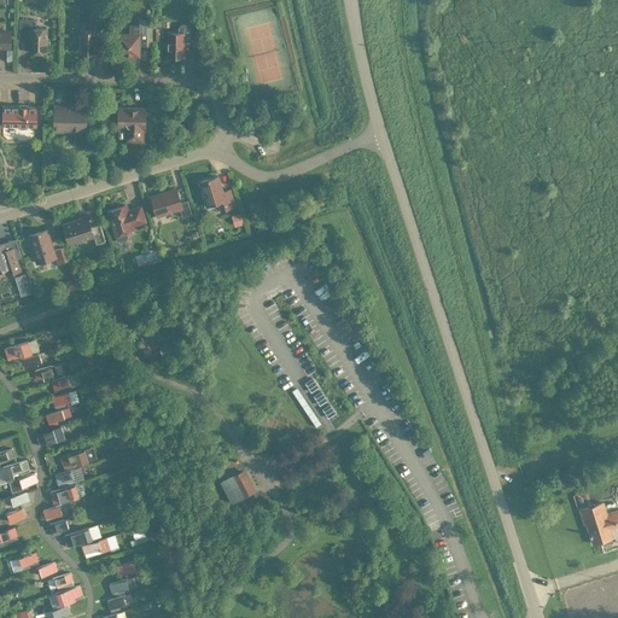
[(29,51),(46,52),(46,28),(35,27),(35,18),(18,18),(18,36),(29,36),(29,51)]
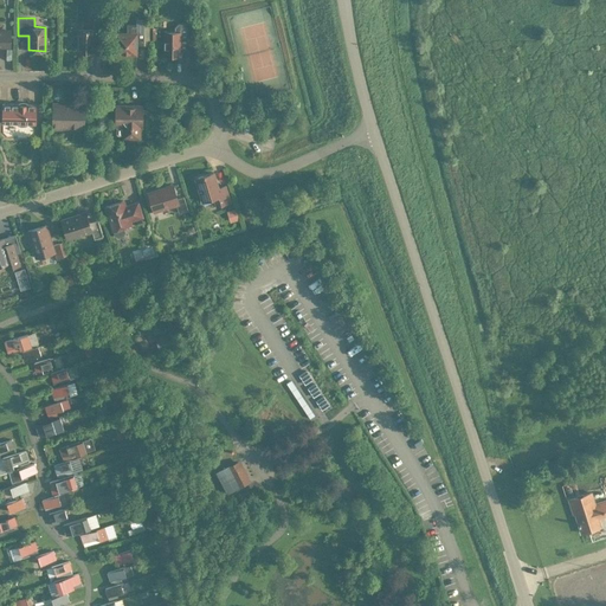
[(77,51),(94,51),(94,37),(102,37),(102,18),(94,18),(94,30),(77,28),(77,51)]
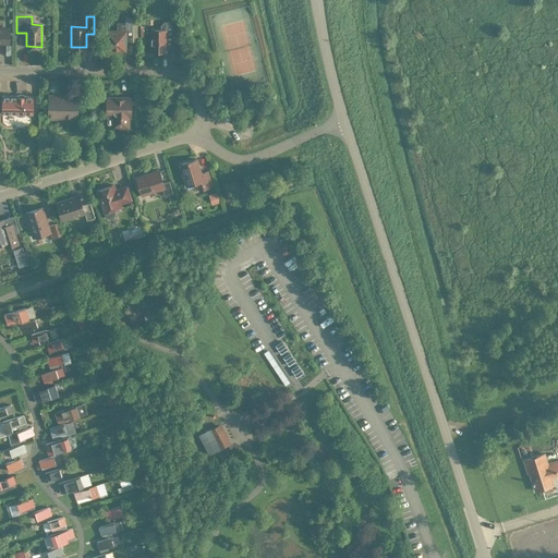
[(132,39),(132,16),(125,16),(125,22),(117,22),(117,29),(106,29),(106,49),(125,50),(125,39),(132,39)]
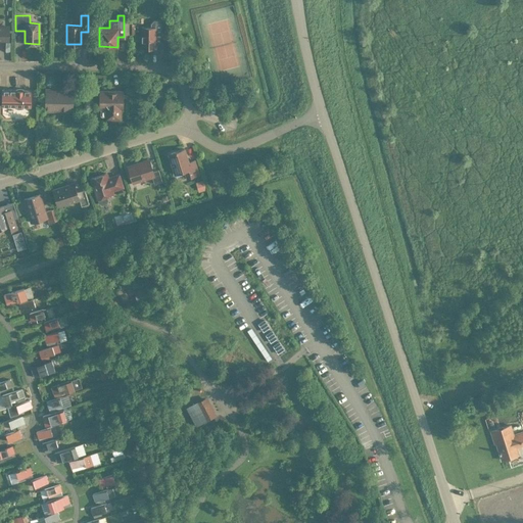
[(161,43),(161,19),(153,19),(150,22),(150,27),(141,27),(141,47),(144,47),(148,51),(151,47),(155,47),(155,43),(161,43)]
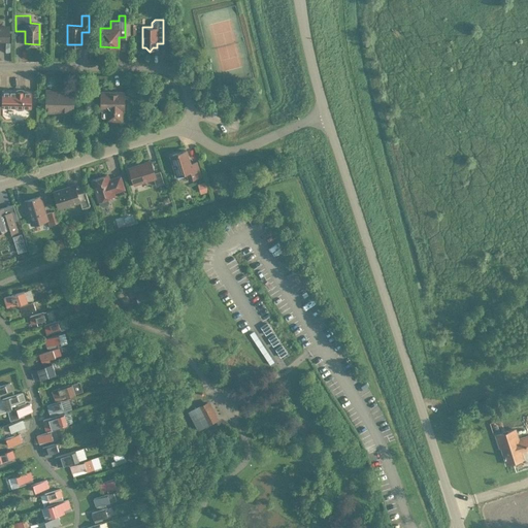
[(0,41),(8,41),(8,24),(0,24),(0,41)]
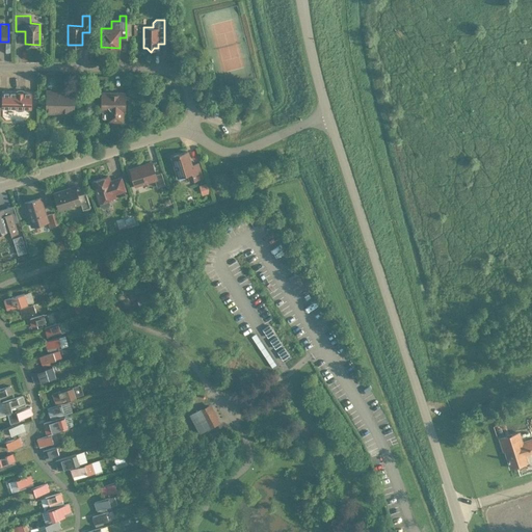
[(236,63),(235,54),(228,55),(228,57),(222,57),(223,64),(236,63)]
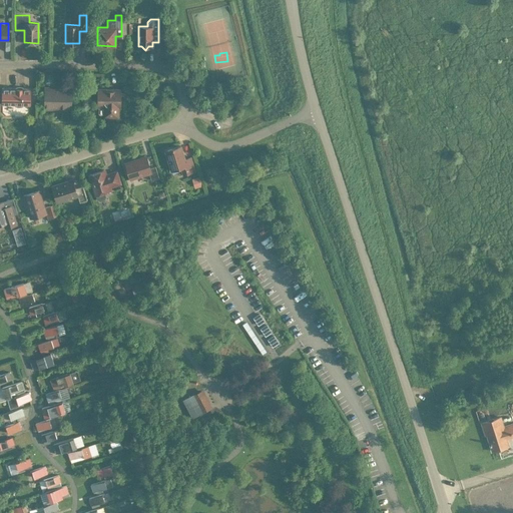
[(29,104),(29,88),(21,87),(21,88),(17,88),(17,87),(2,87),(2,104),(14,104),(14,105),(16,106),(20,106),(22,105),(23,104),(29,104)]
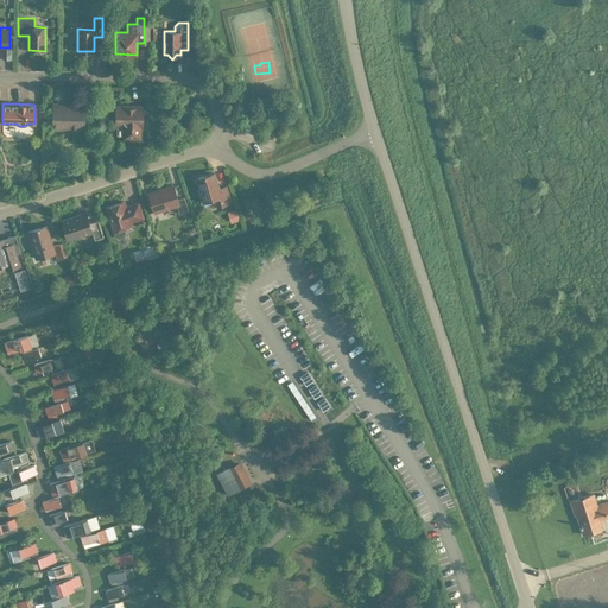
[(141,140),(143,127),(144,127),(144,105),(115,103),(114,126),(118,126),(118,132),(119,134),(124,134),(124,139),(141,140)]
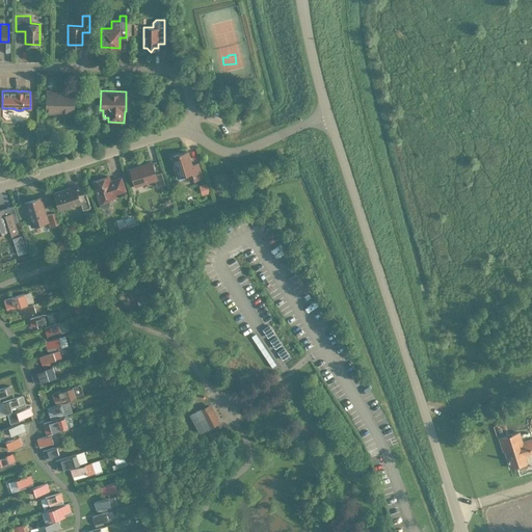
[(72,111),(72,91),(47,91),(47,111),(72,111)]
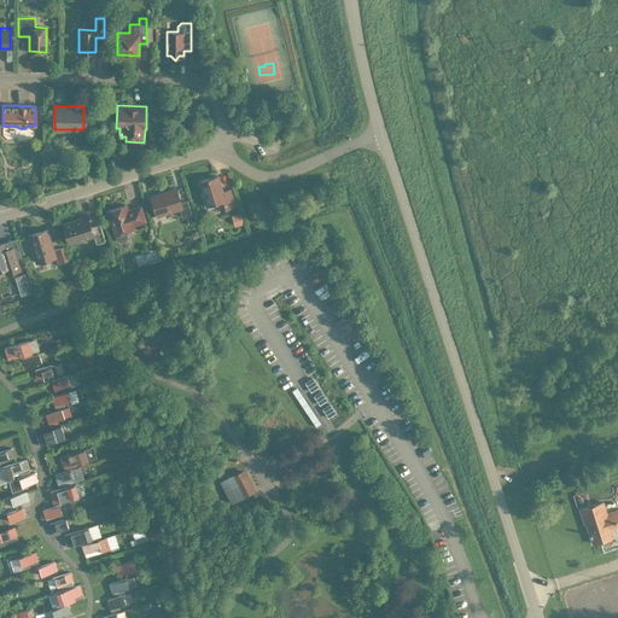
[(229,188),(222,191),(217,175),(207,179),(207,180),(199,181),(207,204),(217,200),(221,210),(234,205),(229,188)]
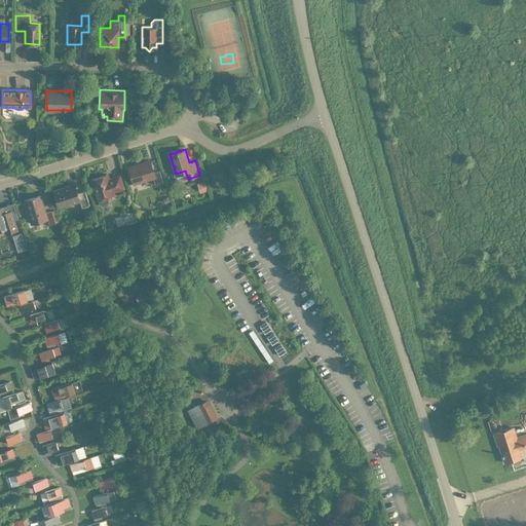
[(159,170),(153,172),(149,160),(127,166),(133,183),(152,177),(155,184),(162,182),(159,170)]
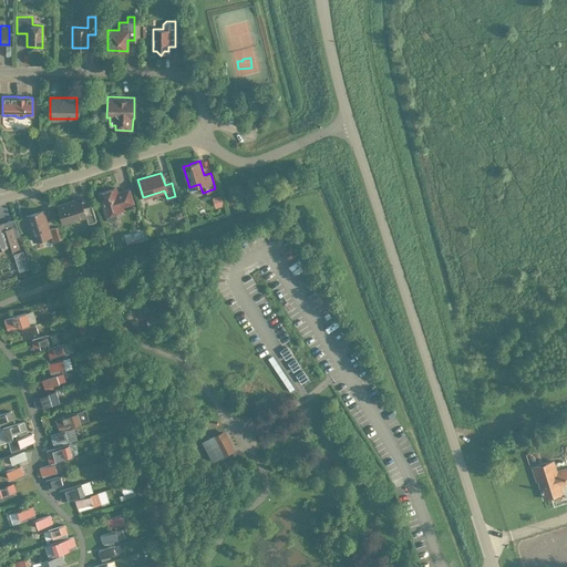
[(99,193),(105,215),(106,219),(111,223),(116,220),(119,216),(117,210),(122,209),(121,206),(132,202),(129,189),(116,193),(114,187),(99,193)]
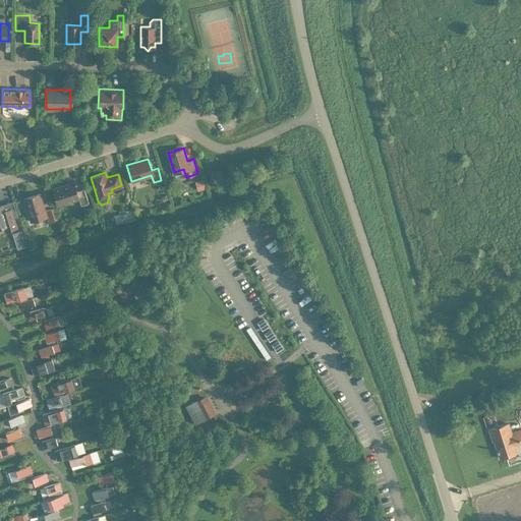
[(89,203),(83,188),(76,190),(73,182),(52,188),(57,205),(78,197),(80,205),(89,203)]
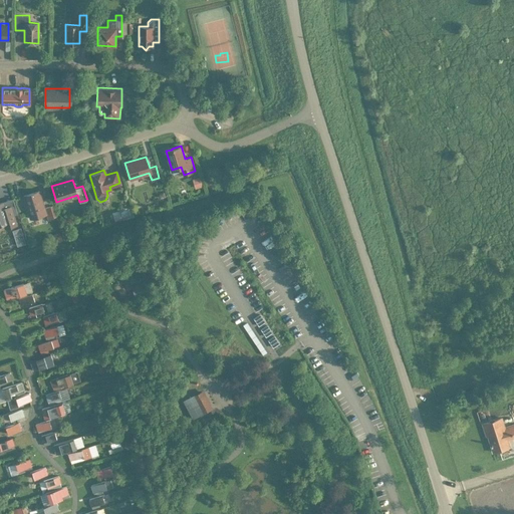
[(39,191),(23,195),(30,218),(45,213),(47,219),(53,217),(50,206),(44,207),(39,191)]
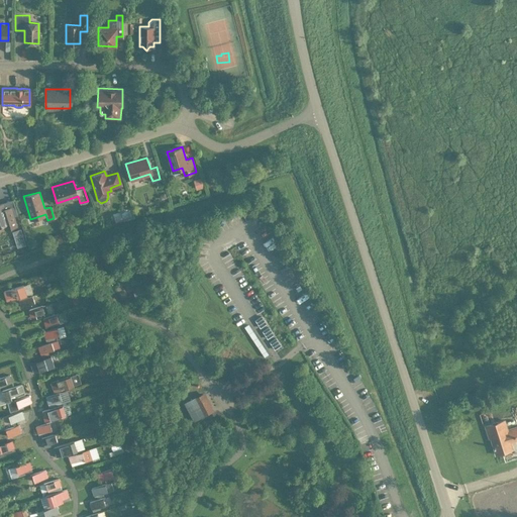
[(0,203),(0,224),(3,224),(4,228),(17,225),(12,209),(6,211),(6,210),(4,209),(2,203),(0,203)]
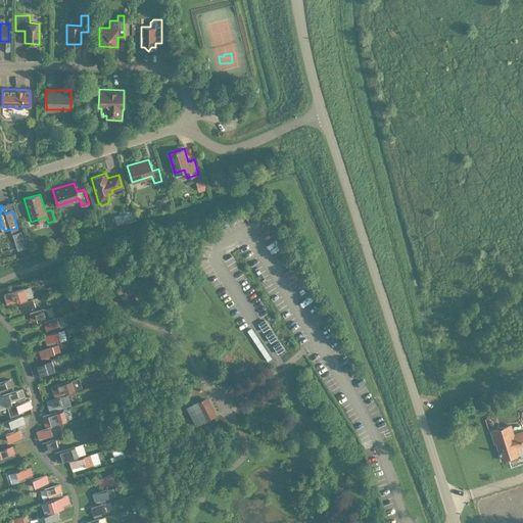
[(3,293),(6,303),(28,296),(25,286),(3,293)]
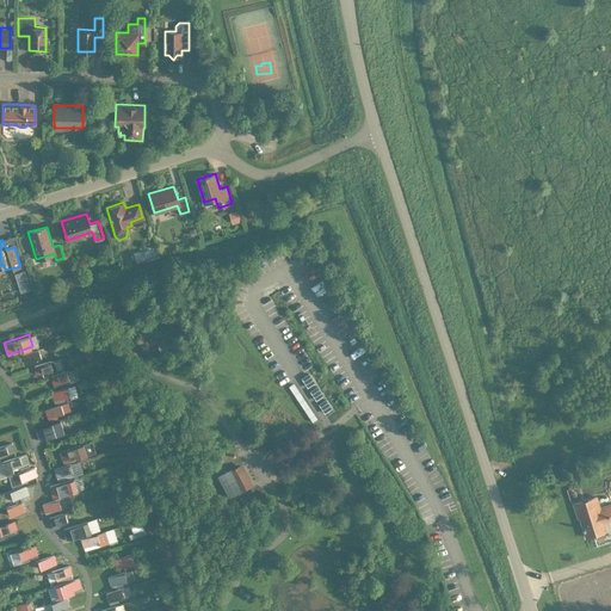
[(25,362),(41,357),(38,349),(23,355),(25,362)]
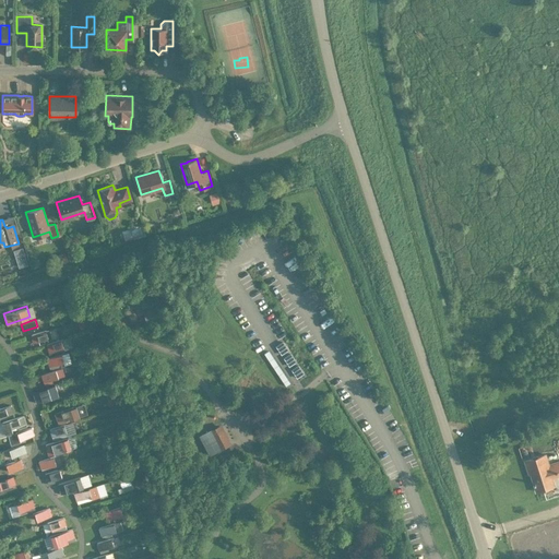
[(49,330),(31,335),(34,346),(52,340),(49,330)]
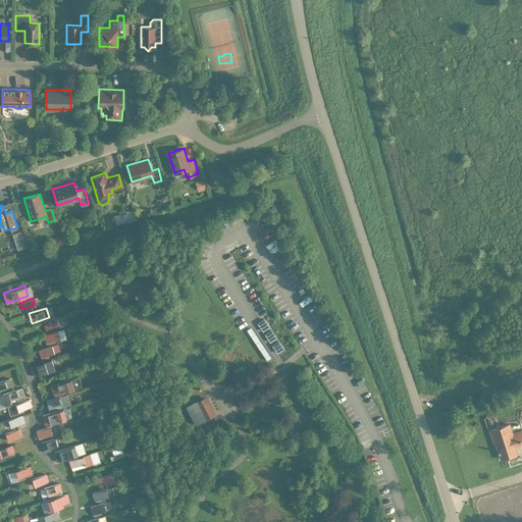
[(58,317),(43,321),(46,331),(61,326),(58,317)]
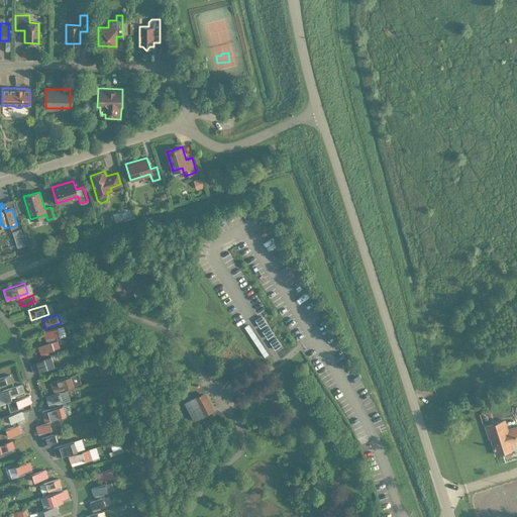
[(42,331),(45,338),(59,334),(57,327),(42,331)]
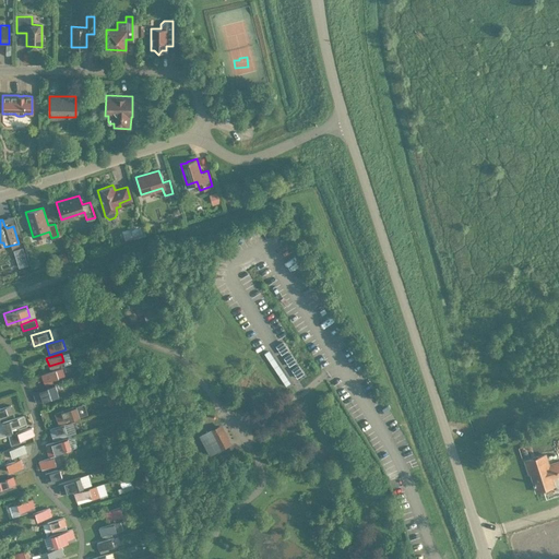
[(63,368),(40,375),(44,385),(55,382),(54,379),(66,376),(63,368)]
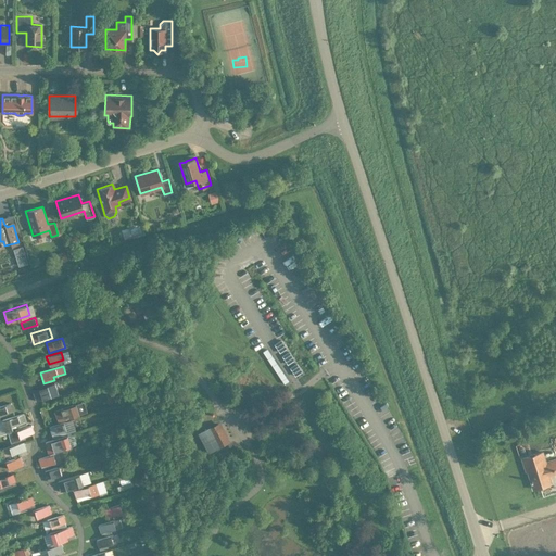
[(36,400),(58,393),(54,381),(33,389),(36,400)]
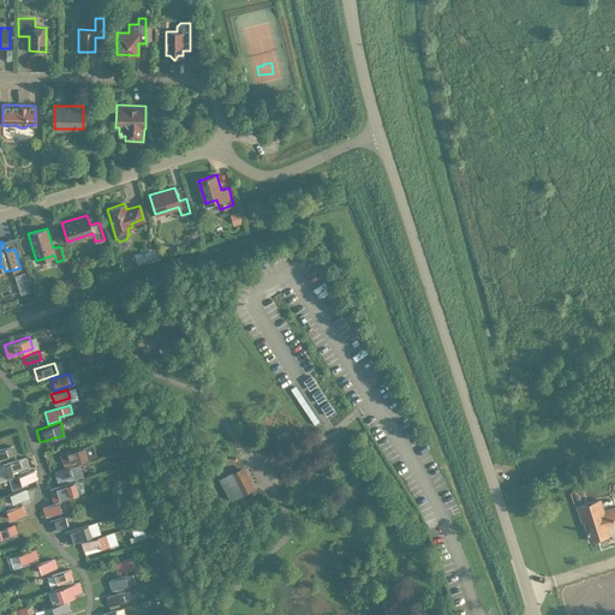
[(119,435),(117,443),(125,446),(127,436),(119,435)]
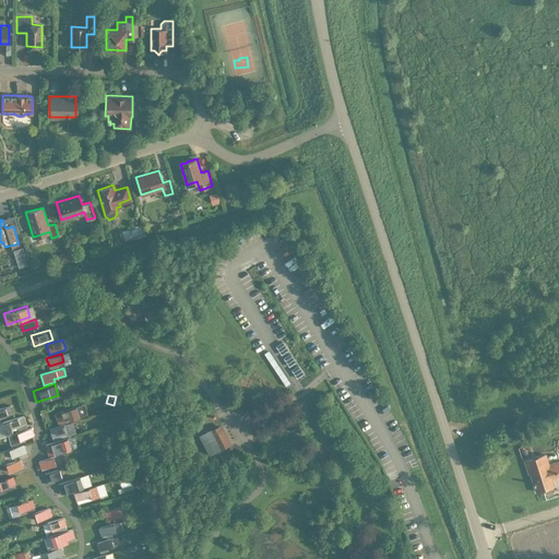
[(54,412),(57,423),(80,414),(76,404),(54,412)]
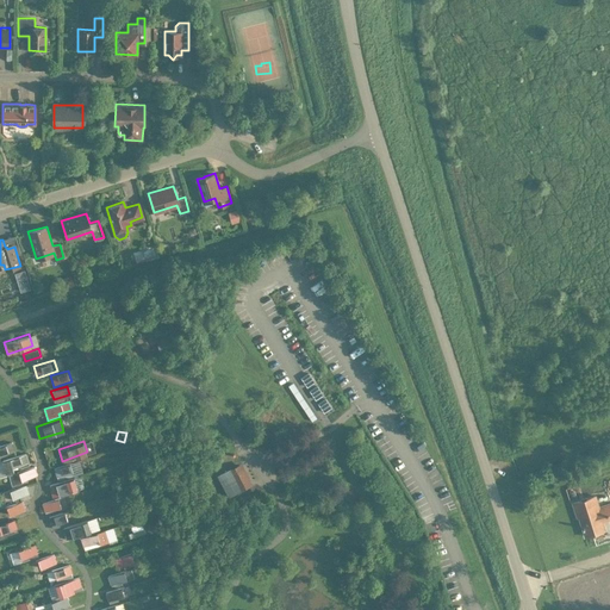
[(0,460),(1,460),(0,455),(0,454),(14,450),(12,442),(0,446),(0,460)]
